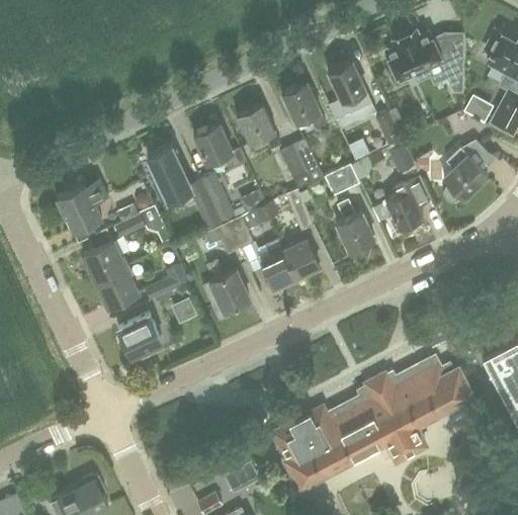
[(453,92),(462,92),(462,52),(436,51),(429,34),(418,39),(414,31),(395,40),(399,49),(387,54),(400,80),(413,73),(417,81),(431,75),(427,67),(439,61),(453,92)]
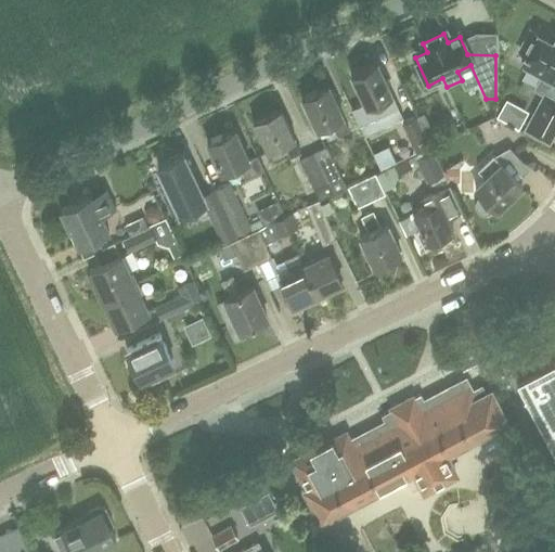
[(554,41),(553,47),(530,34),(519,53),(531,60),(526,69),(554,86),(549,99),(544,97),(526,131),(549,144),(554,131),(554,41)]
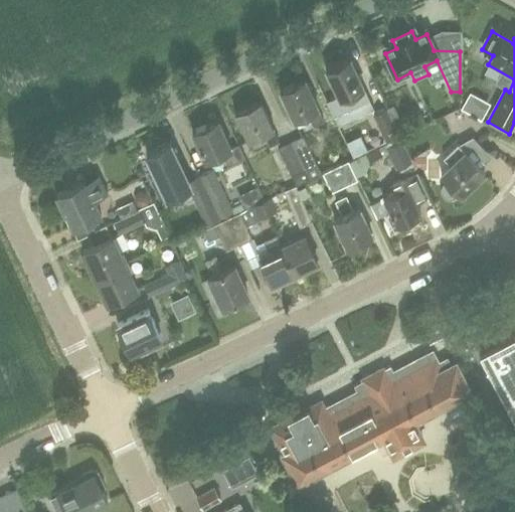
[(349,61),(326,72),(338,99),(327,104),(334,119),(347,113),(352,122),(373,112),(363,90),(349,61)]
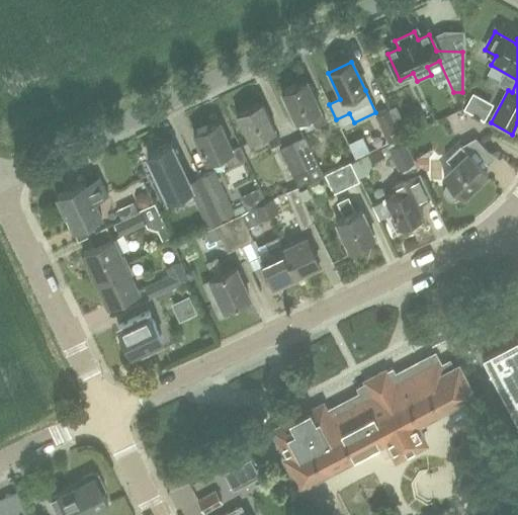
[(325,123),(319,112),(306,83),(281,94),(294,122),(309,116),(315,129),(325,123)]
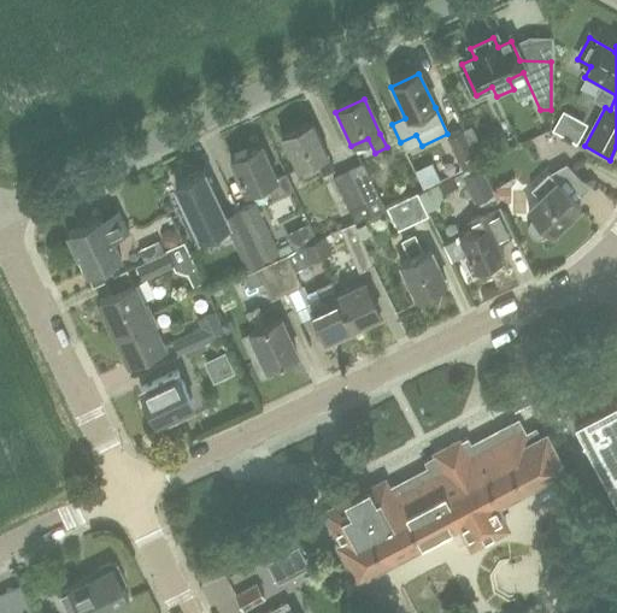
[(334,172),(325,158),(328,157),(311,122),(281,136),(297,171),(315,163),(322,178),(334,172)]
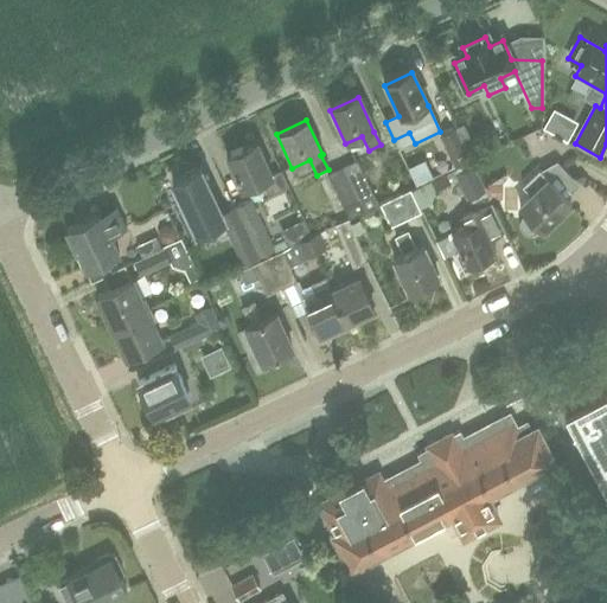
[(454,170),(459,167),(473,162),(459,130),(440,140),(454,170)]
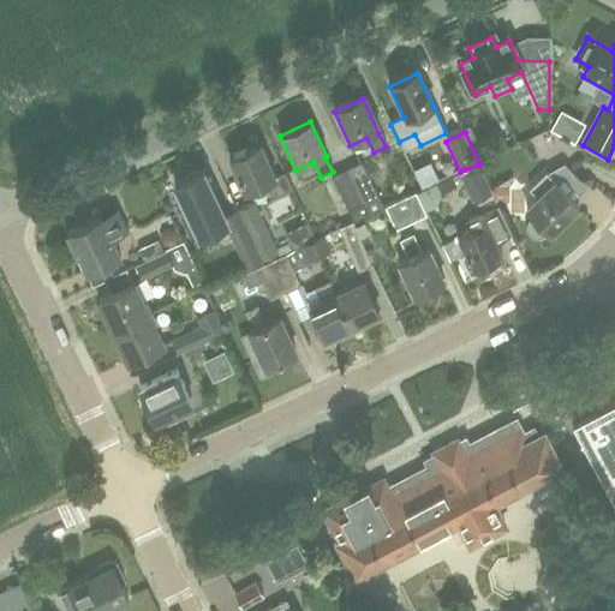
[(535,150),(554,167),(563,156),(544,139),(535,150)]
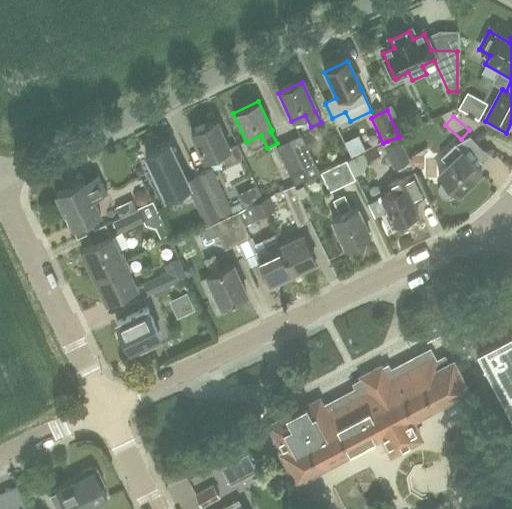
[(228,148),(216,121),(191,132),(204,161),(221,153),(226,165),(243,157),(237,144),(228,148)]
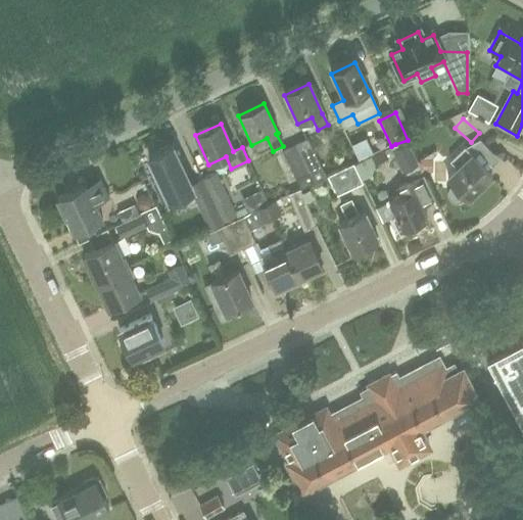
[(294,145),(314,184),(326,178),(307,139),(294,145)]
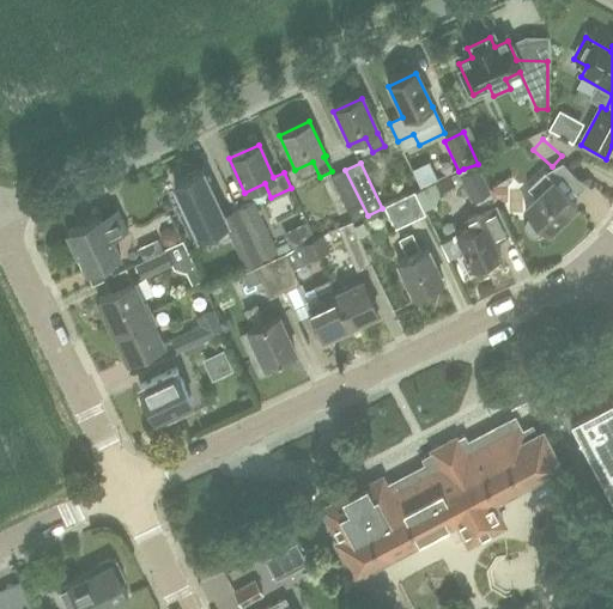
[(352,223),(368,215),(345,170),(331,177),(352,223)]
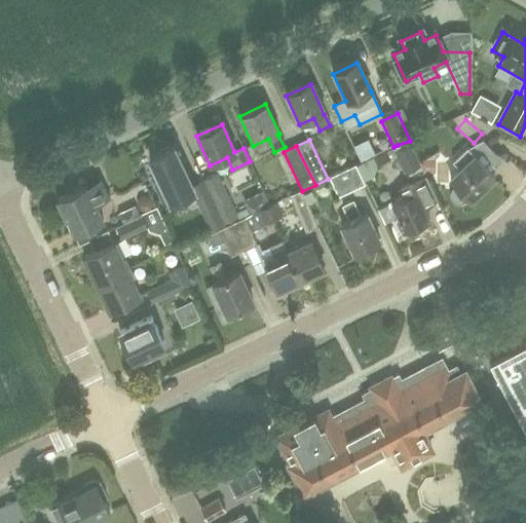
[(421,167),(419,164),(413,151),(412,149),(411,146),(409,147),(393,153),(405,176),(421,167)]
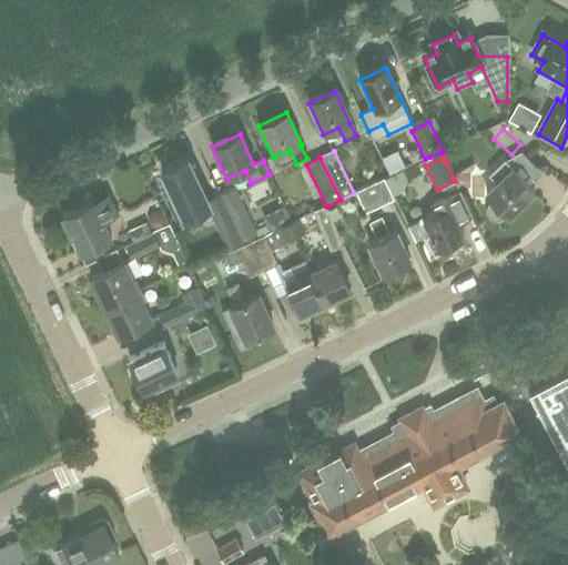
[(174,200),(200,188),(186,159),(161,171),(174,199),(174,200)]
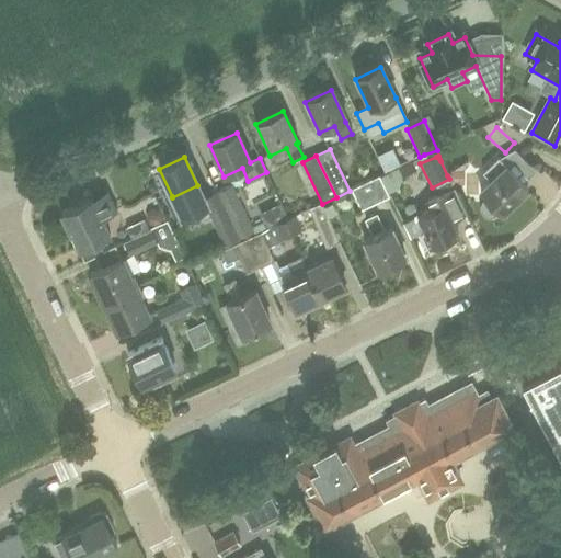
[(501,214),(526,189),(497,159),(482,174),(490,182),(479,192),(487,200),(482,204),(482,206),(481,208),(481,211),(482,213),(483,215),(485,217),(487,218),(489,218),(494,217),(500,213),(501,214)]
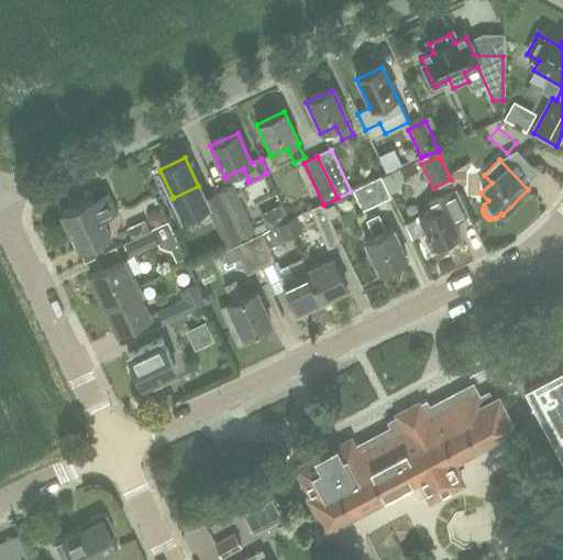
[(454,177),(461,188),(478,179),(472,167),(454,177)]
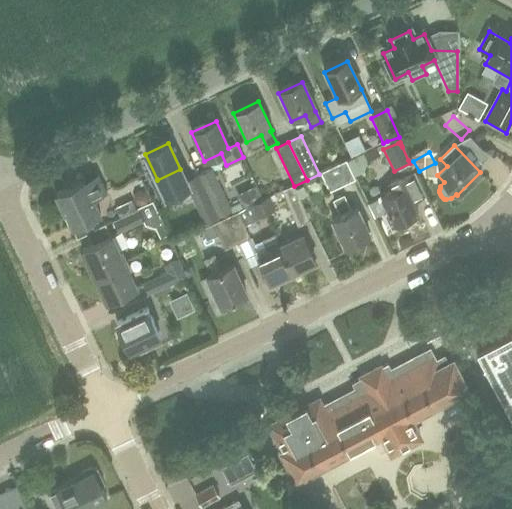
[(329,192),(333,191),(355,181),(345,161),(320,174),(329,192)]
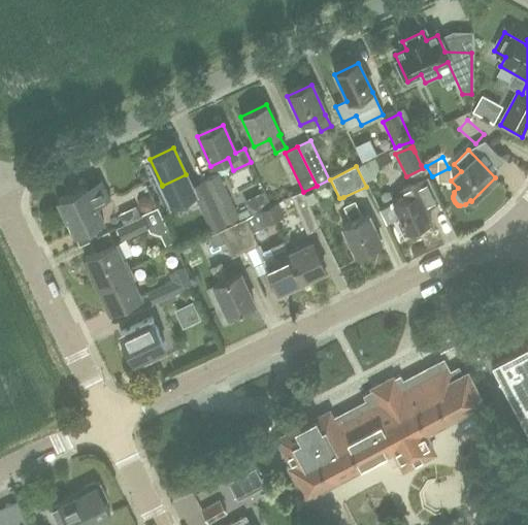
[(225,226),(203,182),(192,187),(186,174),(162,186),(162,185),(154,188),(163,206),(169,204),(169,205),(194,196),(211,233),(225,226)]
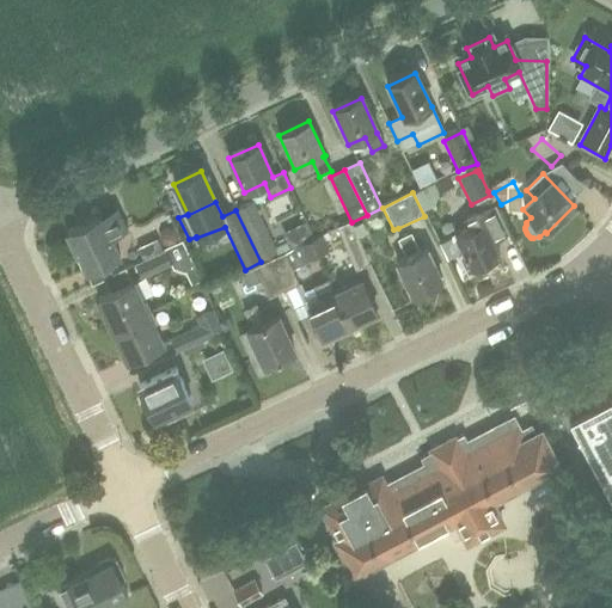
[(236,210),(261,262),(277,255),(252,202),(236,210)]
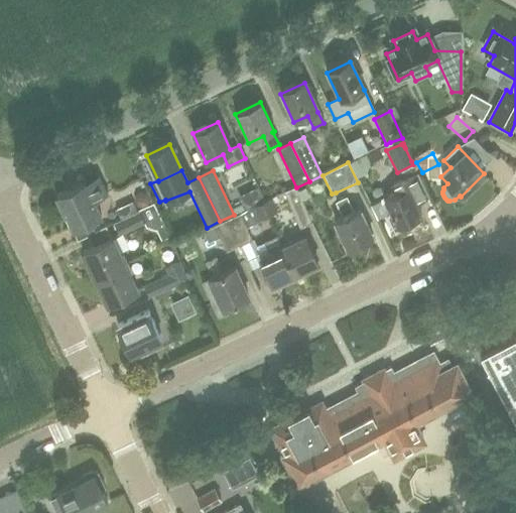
[(414,204),(428,197),(417,174),(394,185),(398,195),(383,202),(390,217),(388,218),(395,233),(412,224),(410,221),(420,216),(414,204)]
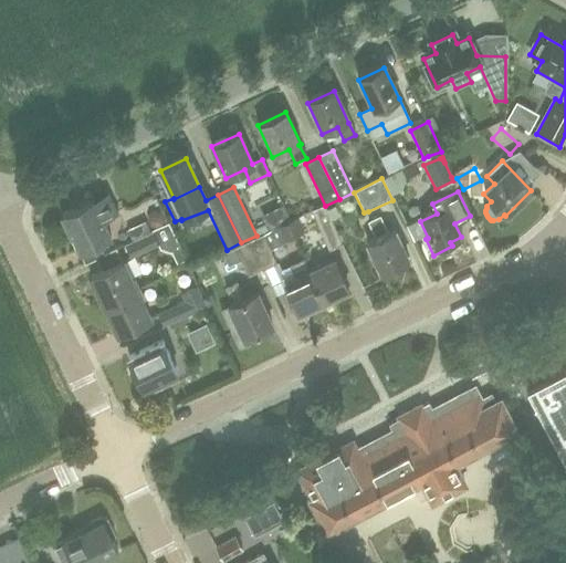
[(79,254),(111,239),(102,222),(116,216),(106,196),(62,218),(79,254)]
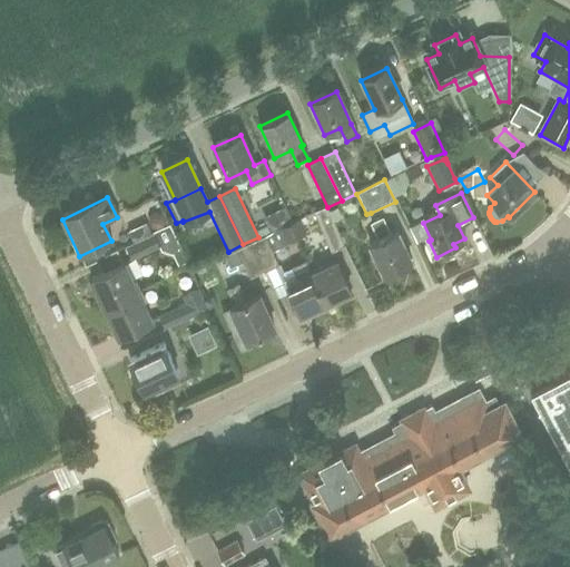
[(331,253),(345,247),(327,207),(314,213),(331,253)]
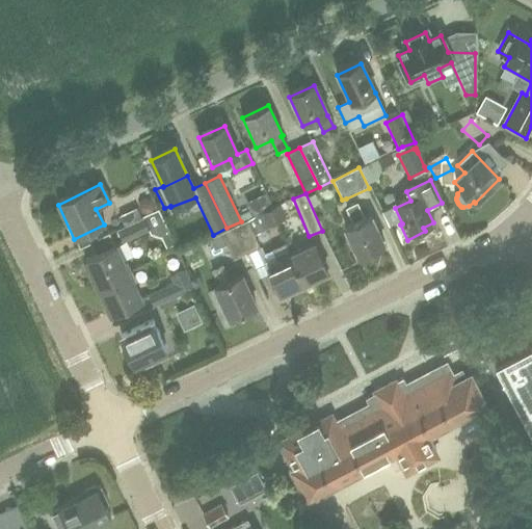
[(364,221),(356,206),(346,211),(353,227),(345,231),(358,259),(368,255),(371,258),(383,252),(383,247),(383,246),(370,218),(364,221)]
